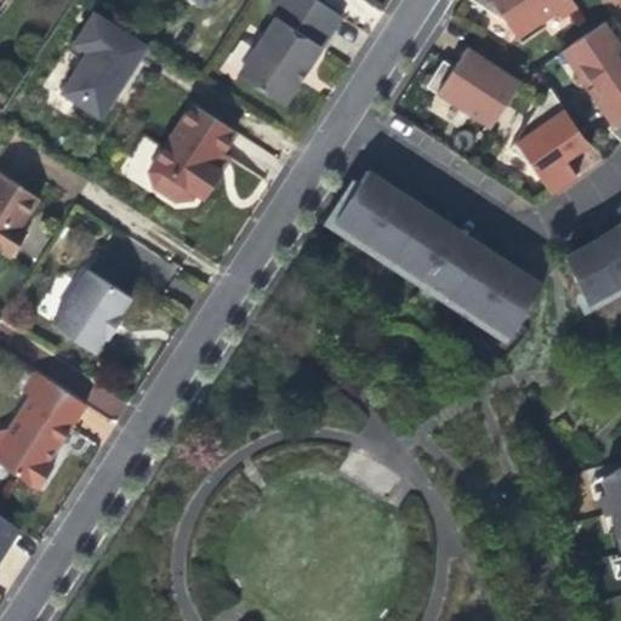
[(312,68),(343,17),(317,0),(283,0),(273,16),(279,21),(243,78),(286,107),(312,68)]
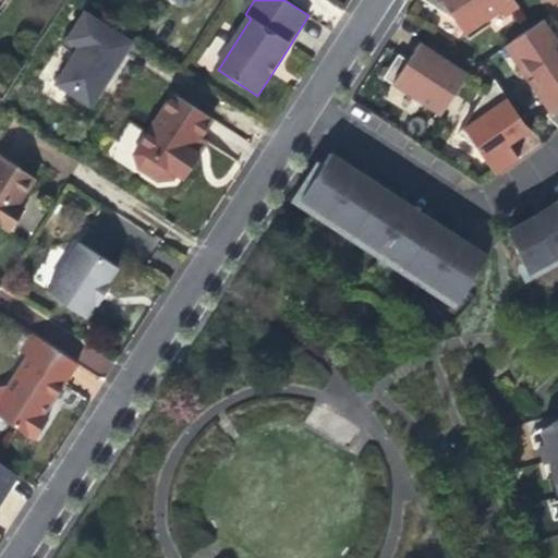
[(420,0),(456,23),(463,36),(498,12),(502,17),(517,8),(511,0),(420,0)]
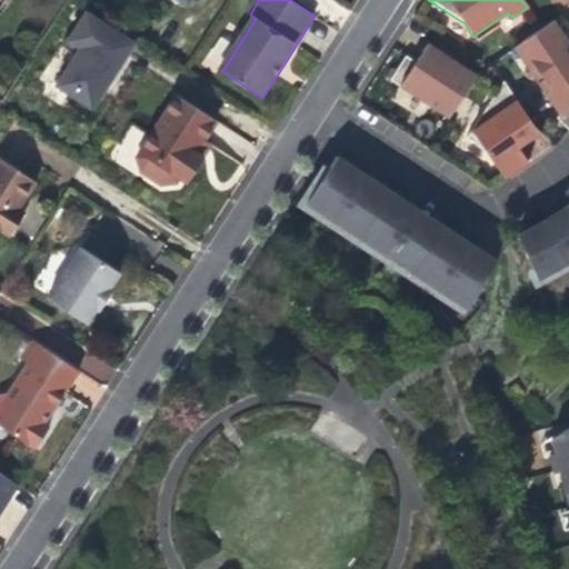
[(135,40),(88,10),(65,47),(77,55),(58,83),(92,106),(112,75),(135,40)]
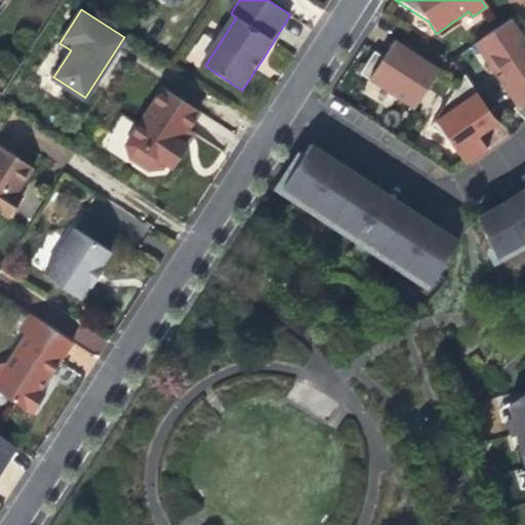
[(524,41),(510,19),(499,27),(473,44),(515,106),(513,109),(524,122),(524,120),(524,41)]
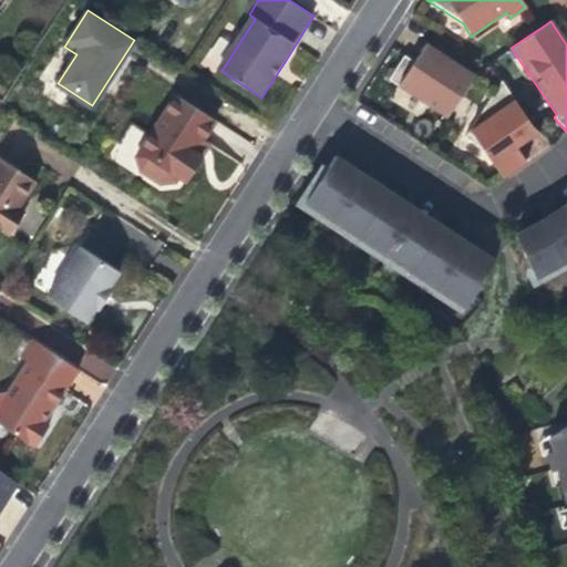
[(404,57),(389,81),(445,117),(473,75),(433,49),(425,60),(421,68),(404,57)]
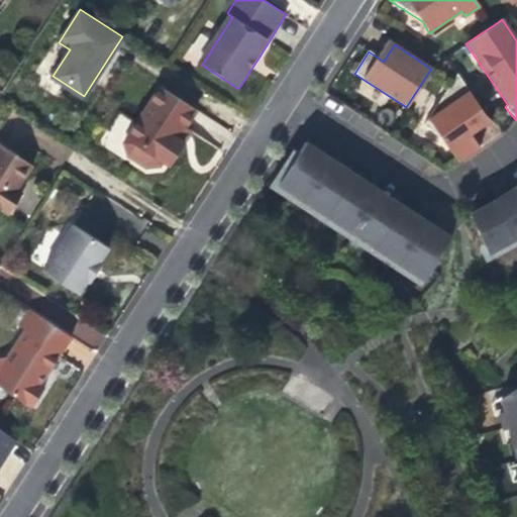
[(466,129),(484,115),(455,74),(423,125),(439,136),(457,163),(462,160),(479,150),(480,149),(470,135),(466,129)]
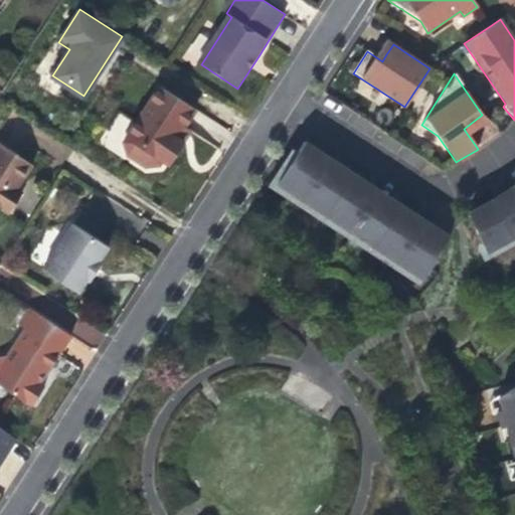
[(177,138),(184,127),(196,109),(160,86),(125,141),(128,154),(148,166),(160,164),(164,159),(171,164),(185,142),(177,138)]
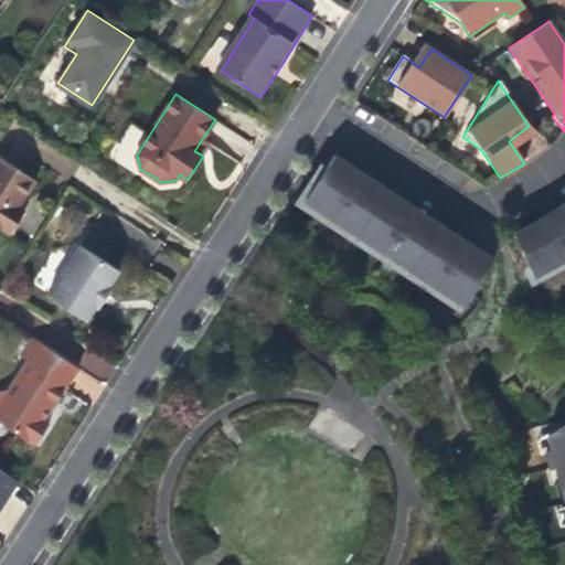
[(529,126),(509,141),(513,148),(521,142),(534,131),(529,126)]
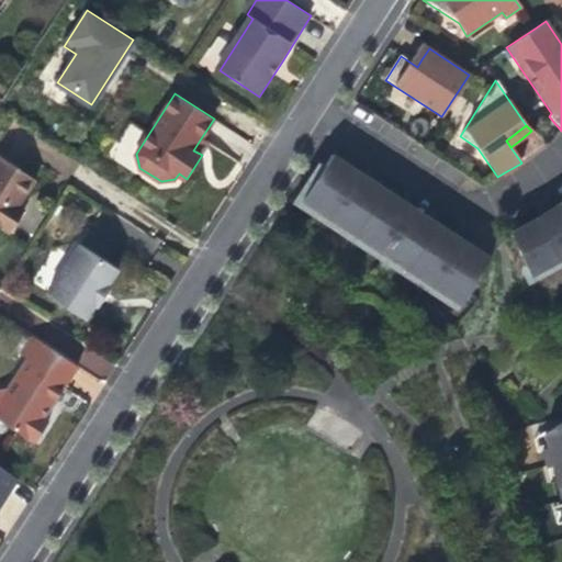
[(193,150),(202,155),(204,150),(210,143),(201,138),(193,150)]
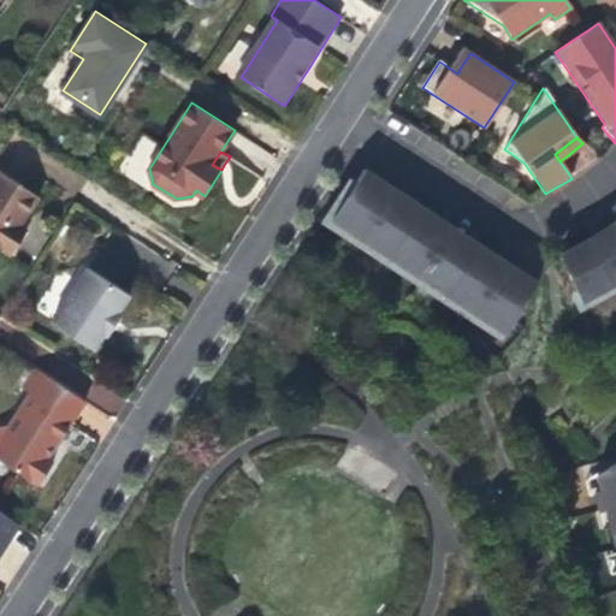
[(367,169),(335,218),(508,331),(543,282),(522,268),(493,250),(460,229),(438,215),(406,196),(381,178),(367,169)]
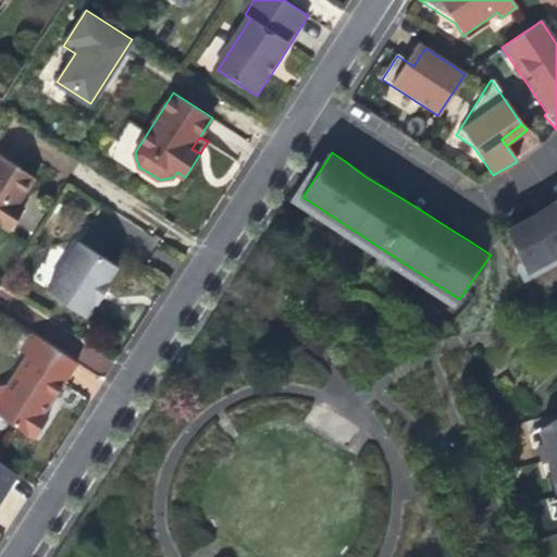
[(0,156),(0,223),(12,231),(25,210),(19,206),(28,190),(36,178),(0,156)]
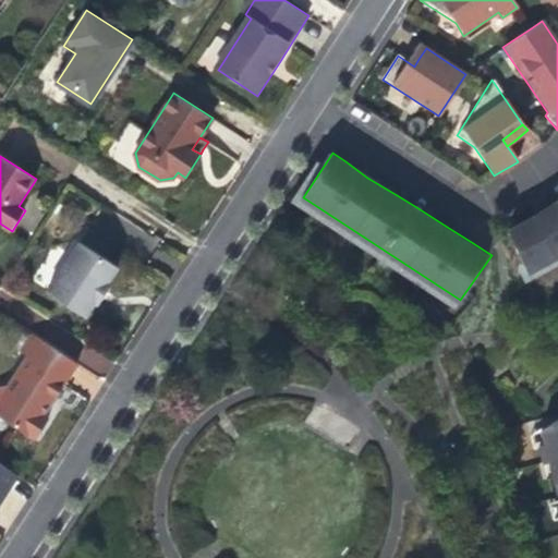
[(520,218),(505,226),(529,276),(557,261),(557,259),(557,195),(555,198),(540,207),(528,214),(520,218)]
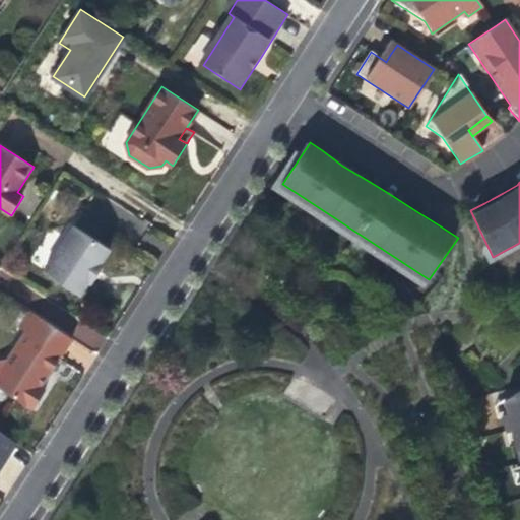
[(43,272),(78,296),(86,281),(88,283),(96,271),(102,264),(100,262),(109,249),(73,225),(43,272)]
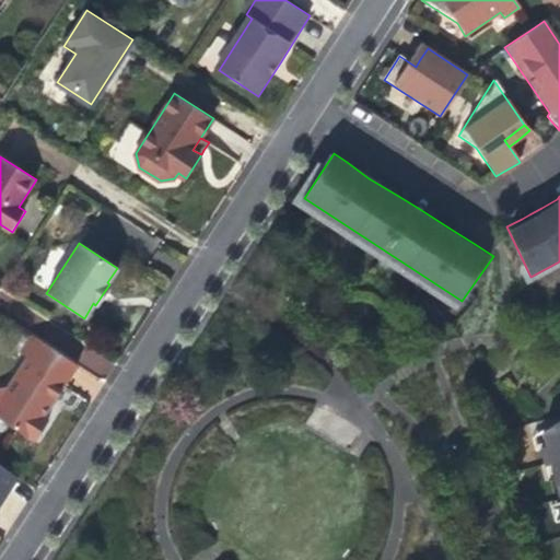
[(50,409),(79,366),(33,337),(21,354),(28,359),(8,389),(0,391),(0,422),(34,444),(49,422),(44,419),(50,409)]
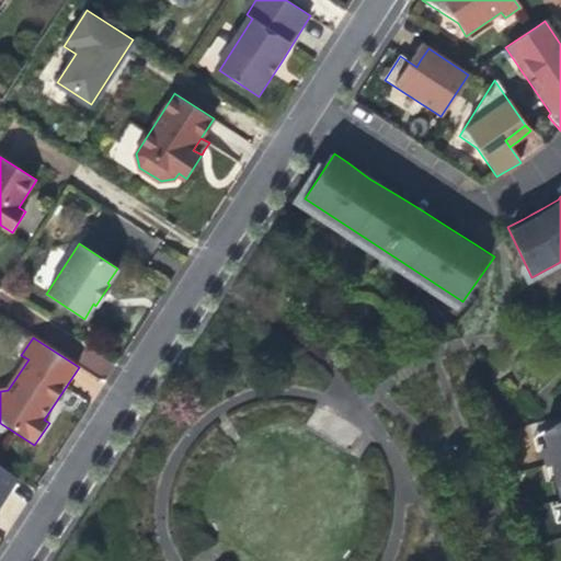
[(77,365),(107,377),(114,359),(84,347),(77,365)]
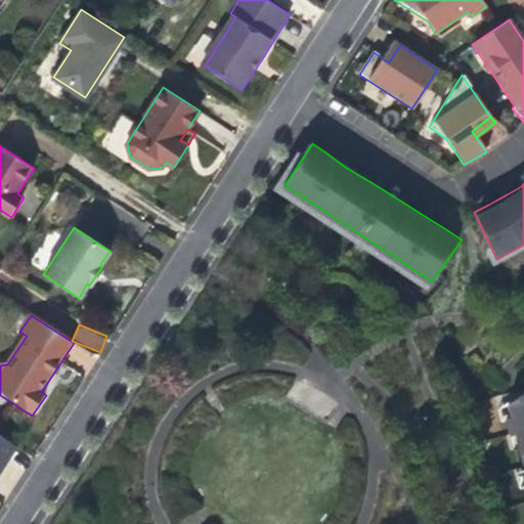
[(505,419),(509,434),(520,432),(523,430),(523,397),(507,402),(511,417),(505,419)]
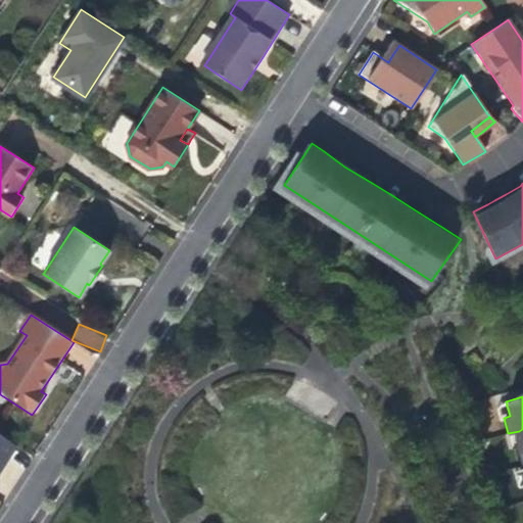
[(0,469),(15,445),(0,435),(0,469)]
